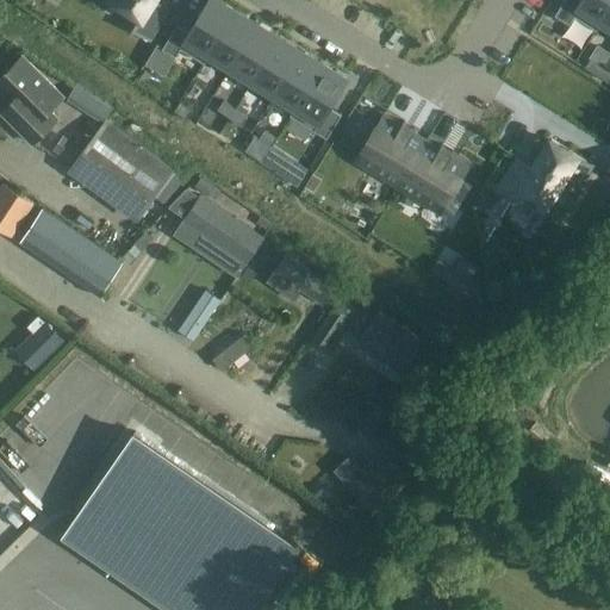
[(126,82),(87,57),(88,44),(70,32),(66,38),(6,0),(0,0),(0,19),(38,45),(57,45),(57,58),(78,72),(76,100),(89,109),(93,104),(116,105),(116,118),(149,120),(165,95),(147,83),(126,82)]
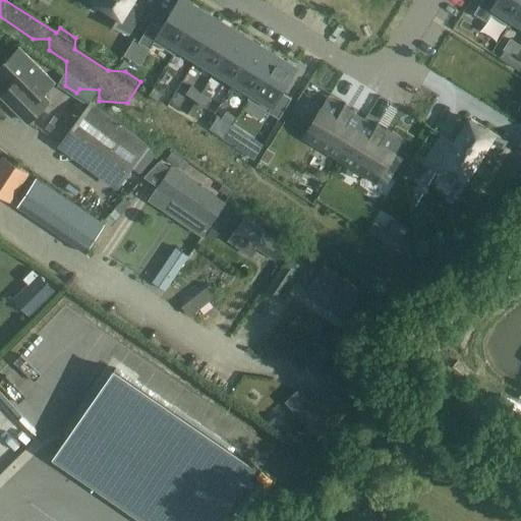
[(99,0),(119,12),(112,21),(126,31),(142,4),(135,0),(99,0)]
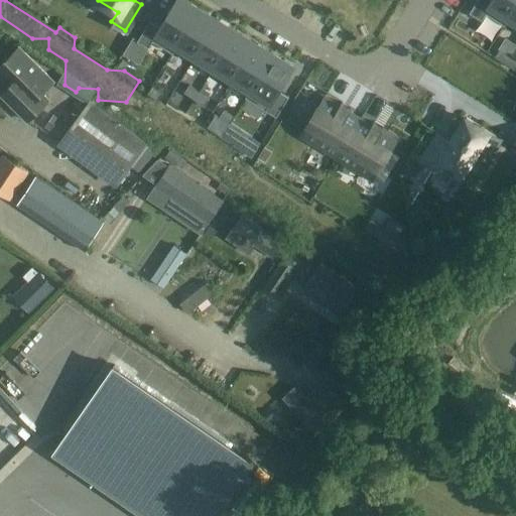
[(174,0),(158,26),(154,31),(173,44),(195,12),(196,12),(197,10),(181,0),(174,0)]
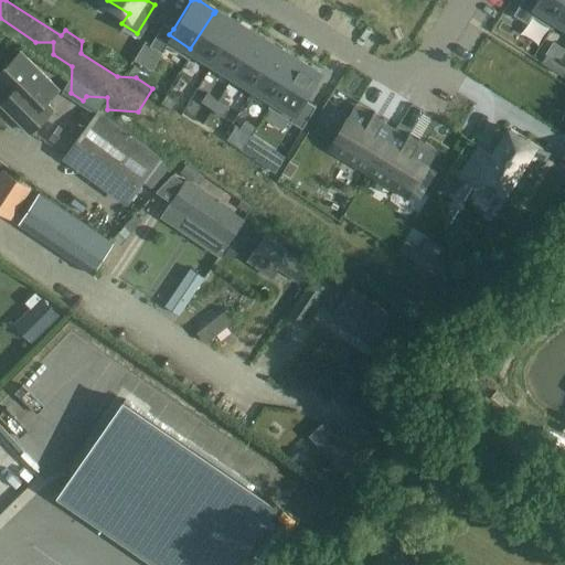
[(564,0),(537,0),(534,6),(530,11),(551,25),(564,3),(564,0)]
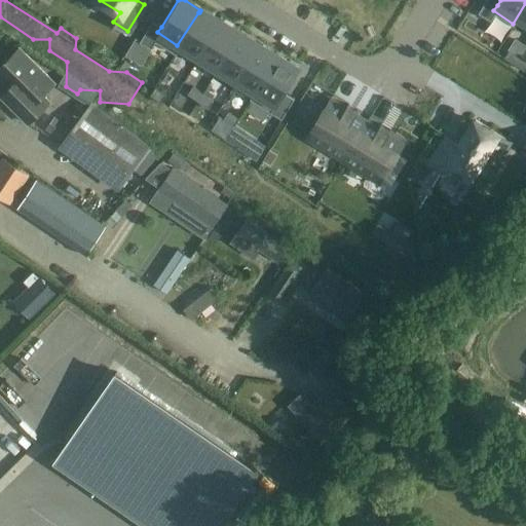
[(525,3),(513,24),(514,24),(516,22),(525,28),(525,3)]
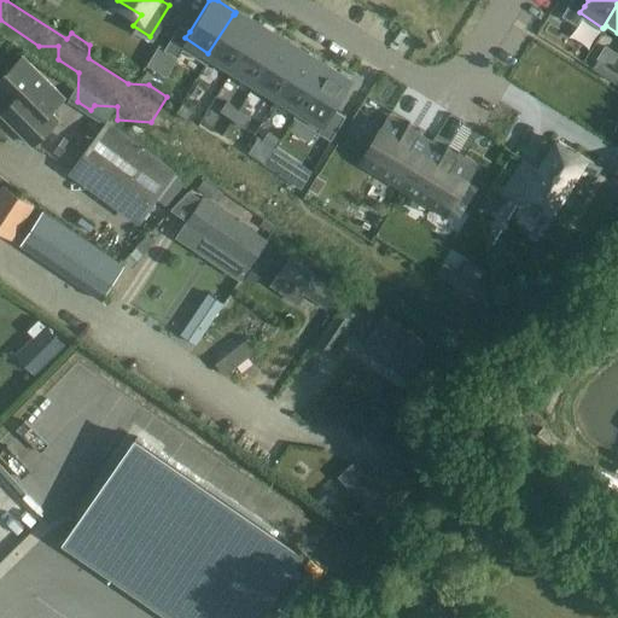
[(233,15),(208,53),(209,53),(211,51),(231,64),(255,28),(234,15),(233,15)]
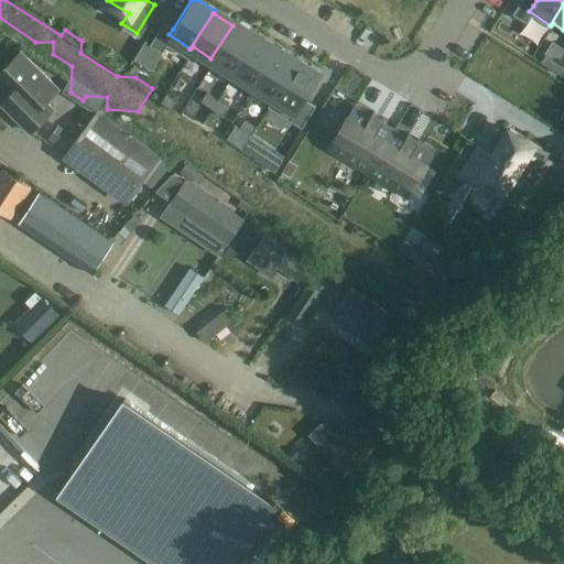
[(232,25),(210,58),(230,72),(252,39),(232,25)]
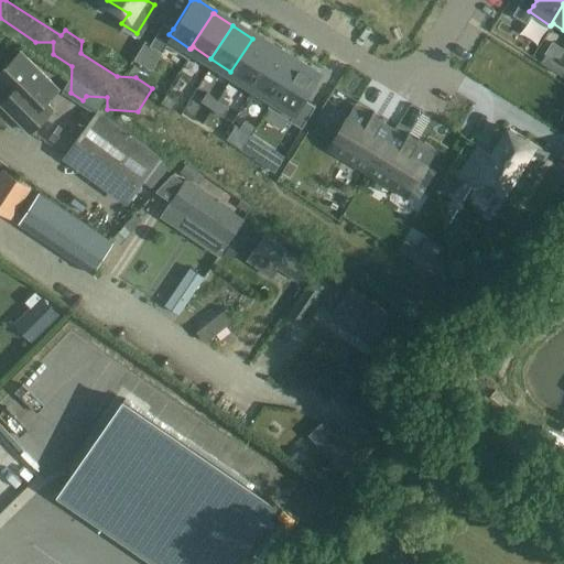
[(252,39),(230,72),(250,85),(272,52),(252,39)]
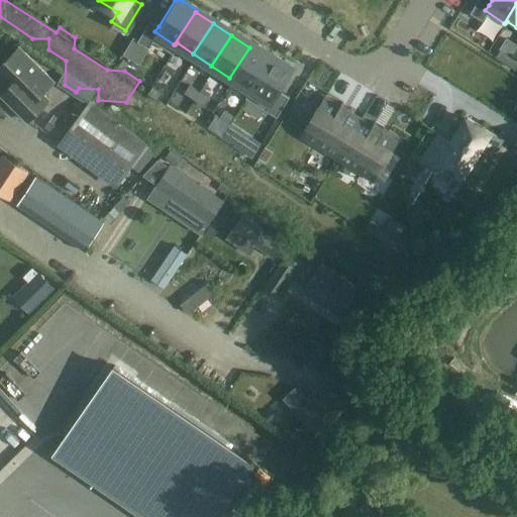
[(249,47),(229,78),(245,89),(246,90),(267,59),(266,58),(249,47)]
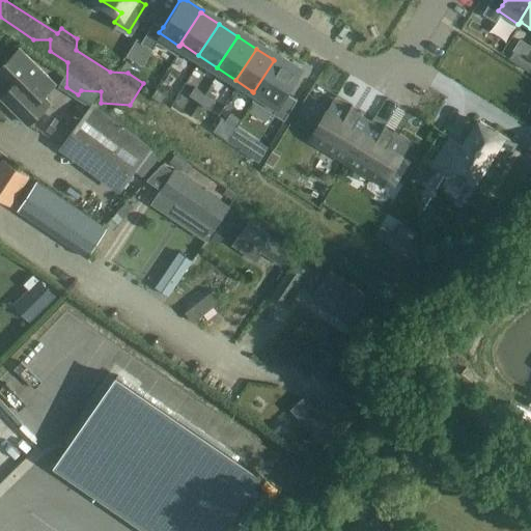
[(0,96),(0,98),(4,103),(28,127),(50,104),(43,96),(55,85),(20,50),(0,68),(0,79),(9,88),(0,96)]
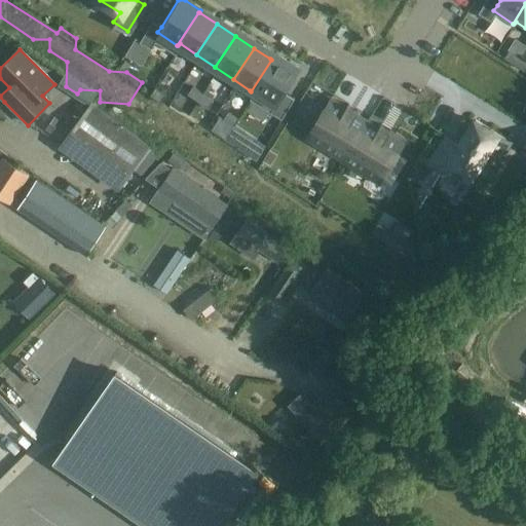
[(250,90),(248,92),(269,106),(273,99),(292,70),(271,57),(270,59),(271,60),(251,91),(250,90)]
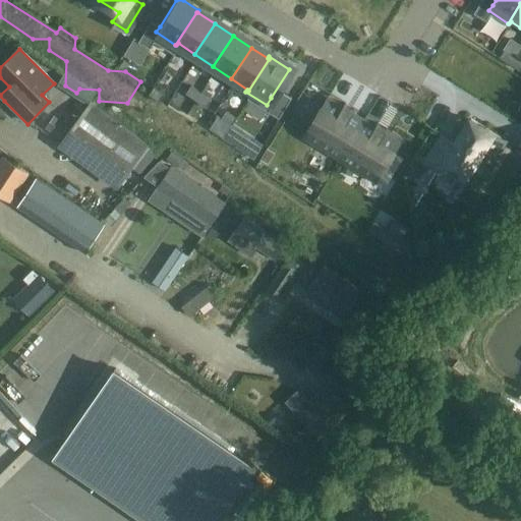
[(497,57),(491,65),(502,71),(507,64),(497,57)]
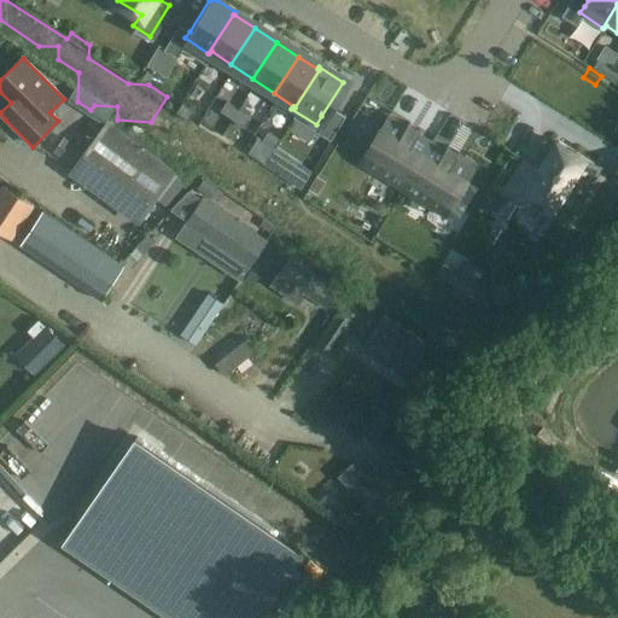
[(601,76),(595,85),(608,93),(613,85),(601,76)]
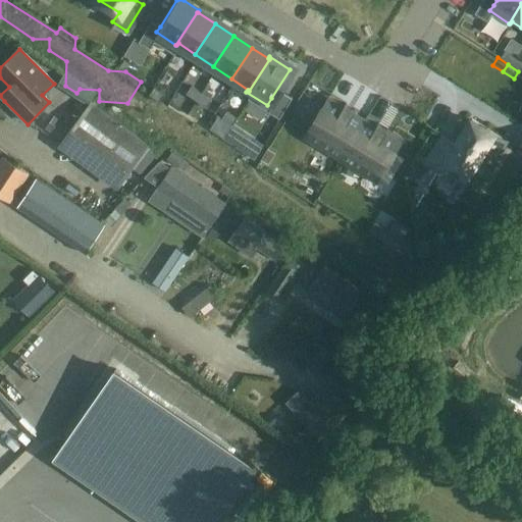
[(158,72),(153,80),(164,87),(168,80),(158,72)]
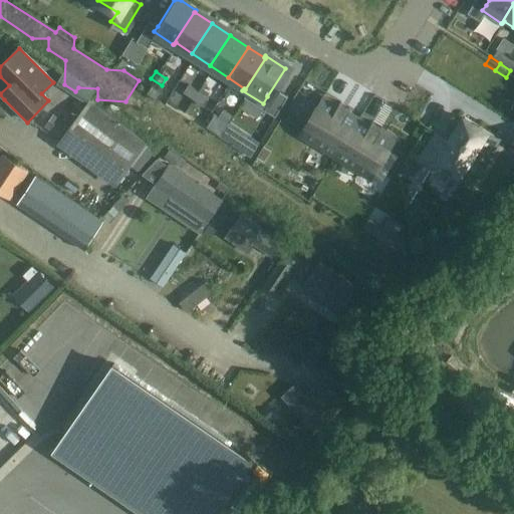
[(349,103),(377,122),(394,99),(364,81),(349,103)]
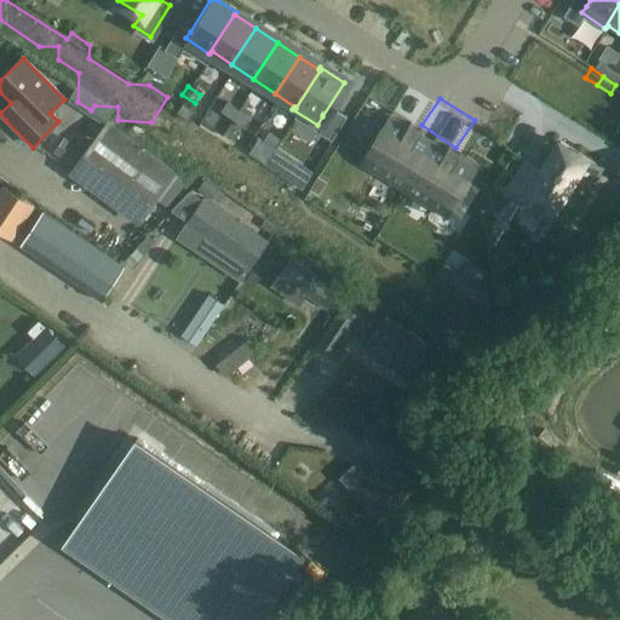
[(218,107),(212,115),(224,124),(230,115),(218,107)]
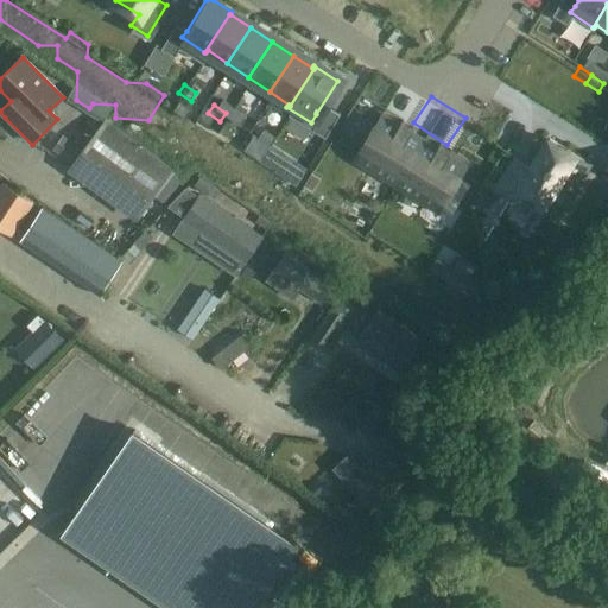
[(226,113),(220,121),(233,130),(238,120),(226,113)]
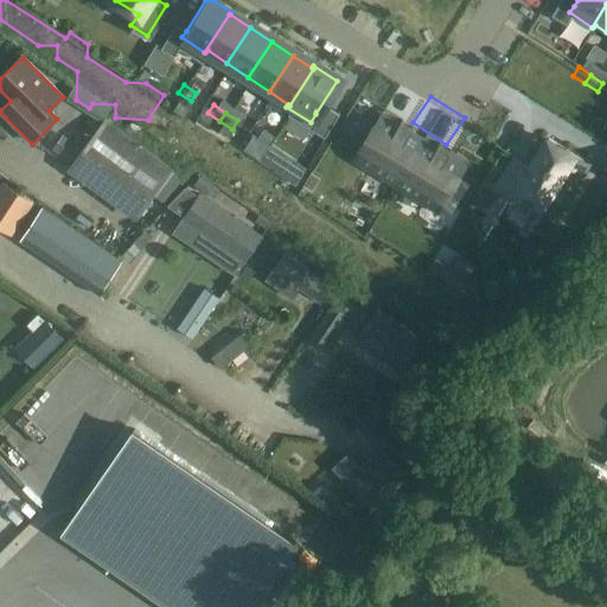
[(375,116),(347,159),(388,186),(416,144),(403,134),(407,131),(395,122),(391,127),(375,116)]
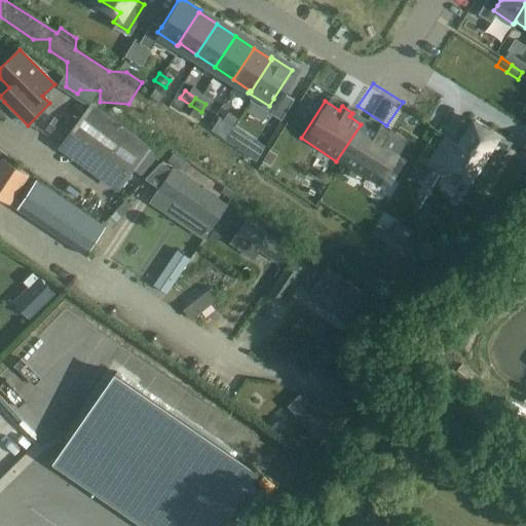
[(91,104),(59,148),(118,191),(152,148),(91,104)]
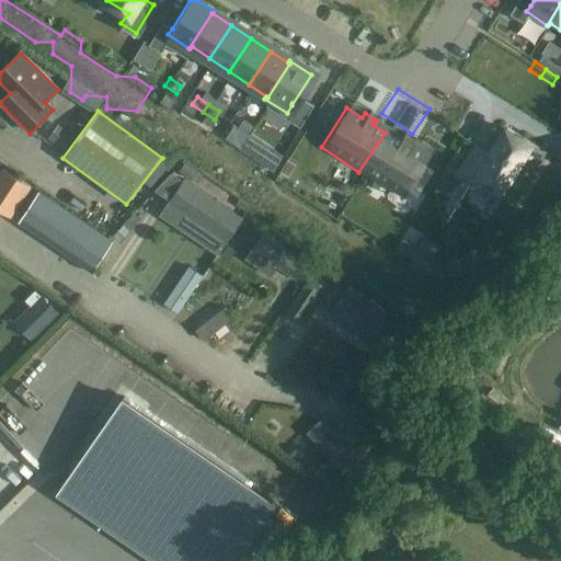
[(236,124),(230,132),(242,139),(247,132),(236,124)]
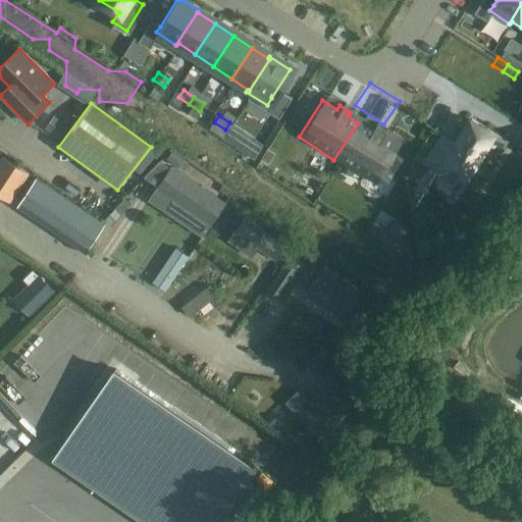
[(61,141),(70,127),(55,116),(46,128),(61,141)]
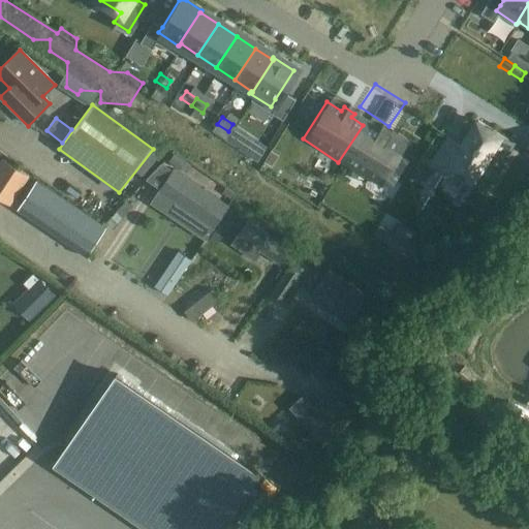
[(439,138),(422,165),(437,175),(442,166),(463,180),(475,159),(484,164),(497,143),(467,123),(453,147),(439,138)]
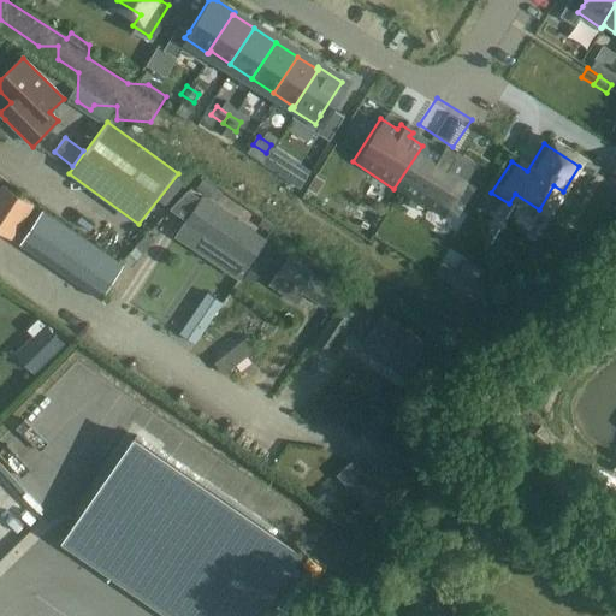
[(422,146),(394,189),(436,217),(465,172),(448,160),(450,155),(439,148),(436,153),(422,146)]
